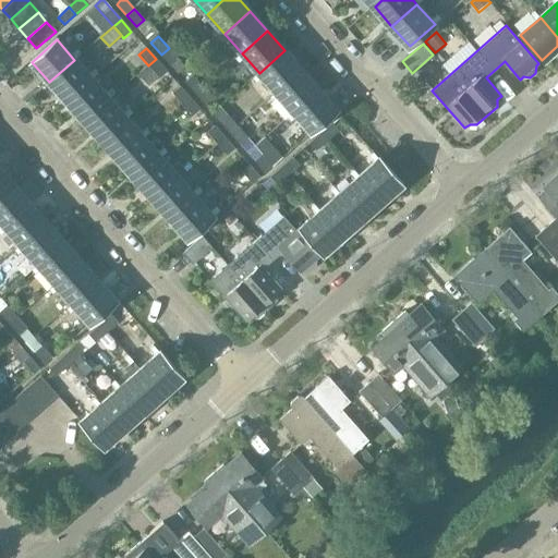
[(169,48),(161,55),(171,65),(179,59),(169,48)]
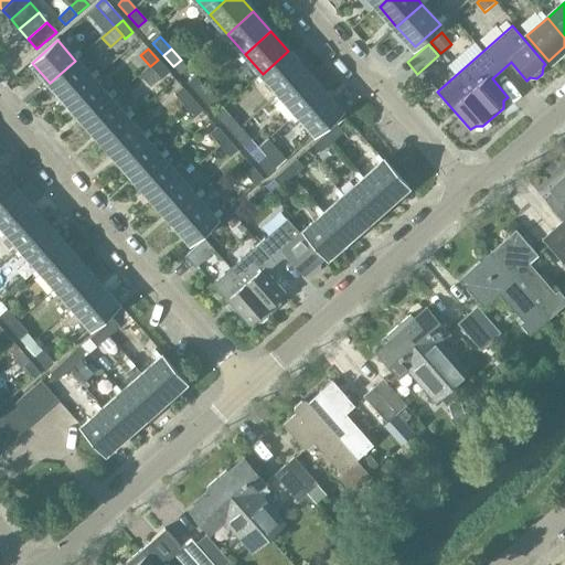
[(263,74),(280,94),(306,71),(288,51),(263,74)]
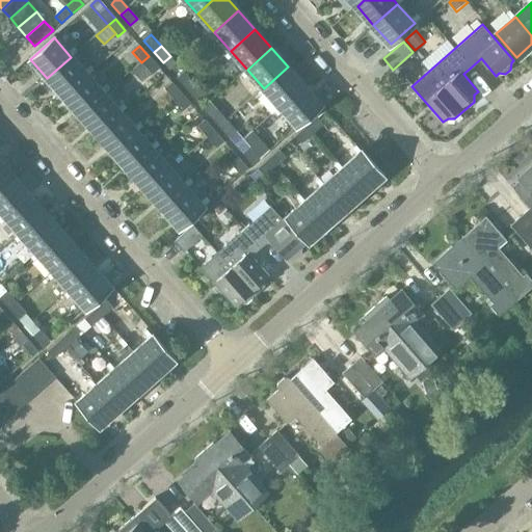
[(149,56),(141,62),(151,74),(158,68),(149,56)]
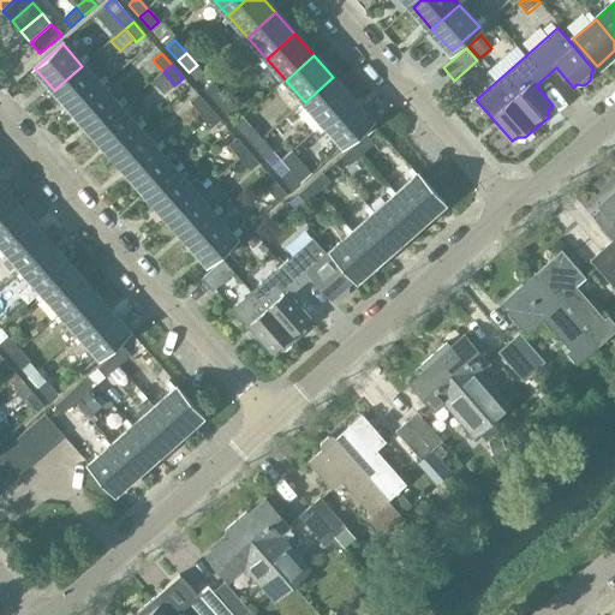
[(54,90),(73,112),(101,88),(82,66),(54,90)]
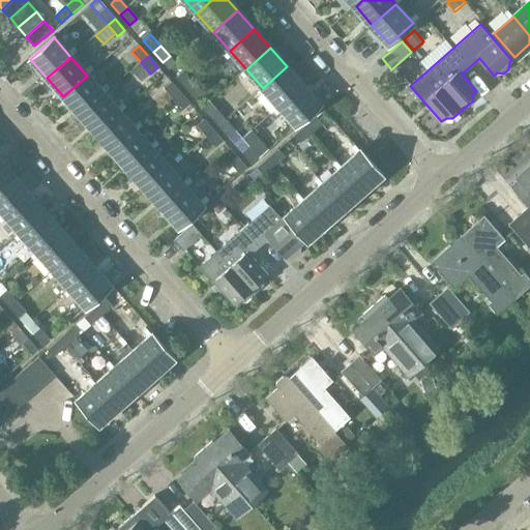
[(263,88),(280,107),(303,85),(287,66),(263,88)]
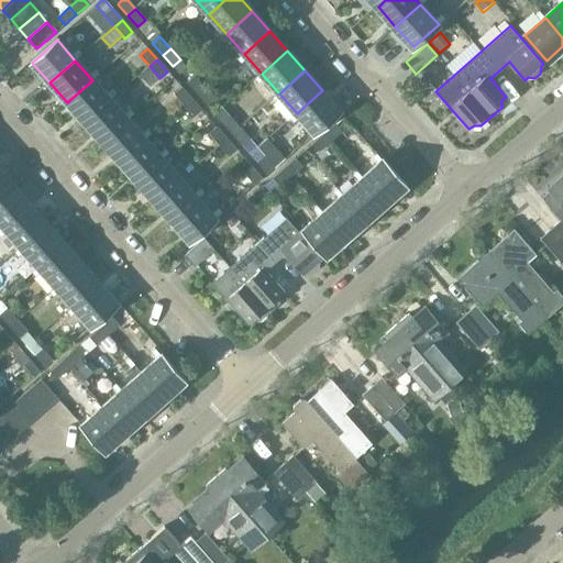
[(187,83),(197,95),(205,87),(195,76),(187,83)]
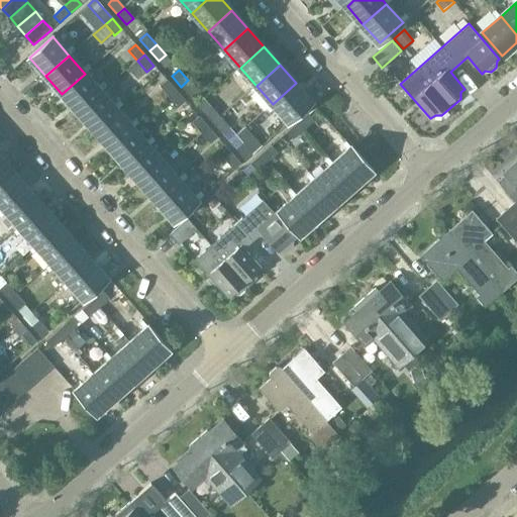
[(62,94),(78,112),(101,92),(85,74),(62,94)]
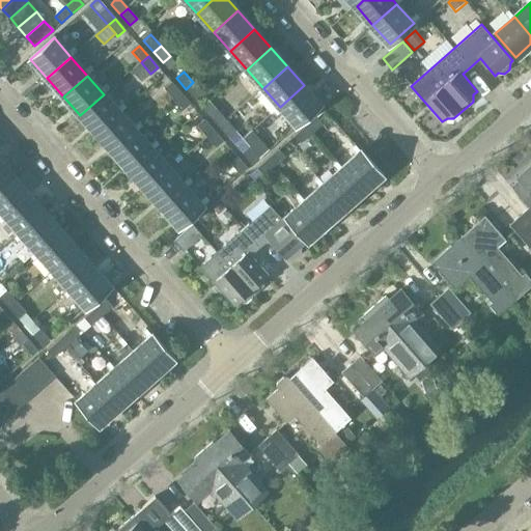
[(193,82),(186,89),(195,100),(202,93),(193,82)]
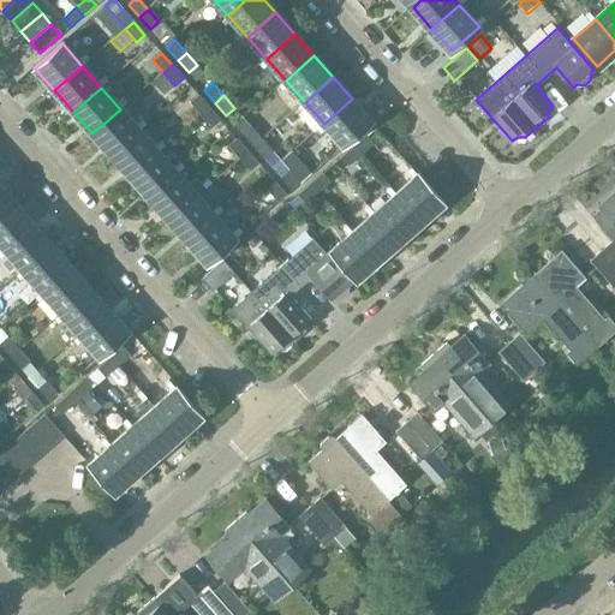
[(191,103),(202,115),(210,108),(199,96),(191,103)]
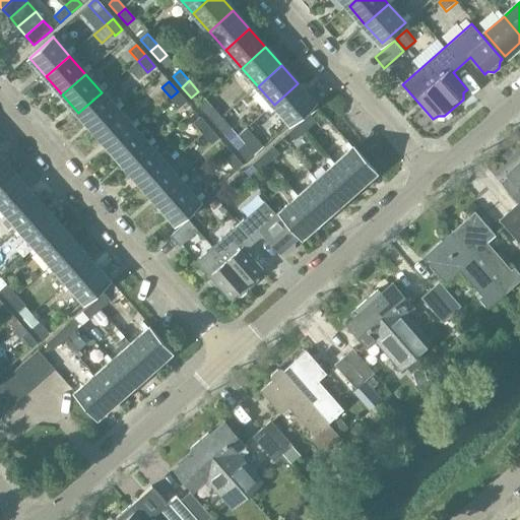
[(298,83),(274,105),(290,123),(314,103),(298,83)]
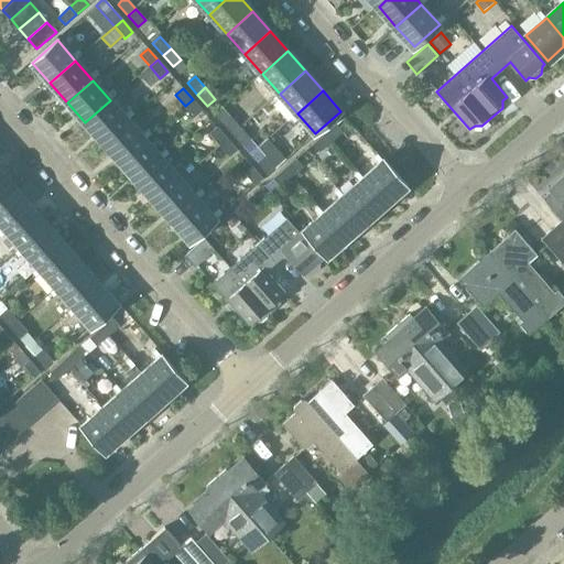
[(193,99),(185,106),(195,117),(203,110),(193,99)]
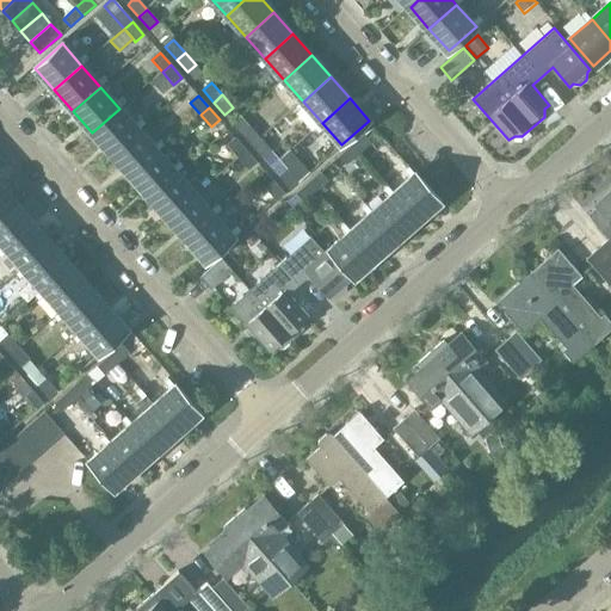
[(92,133),(111,154),(139,130),(119,109),(92,133)]
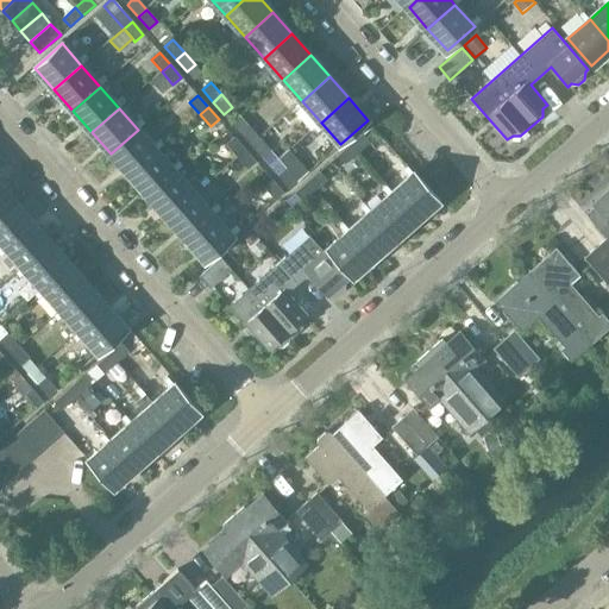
[(240,132),(251,145),(259,137),(249,125),(240,132)]
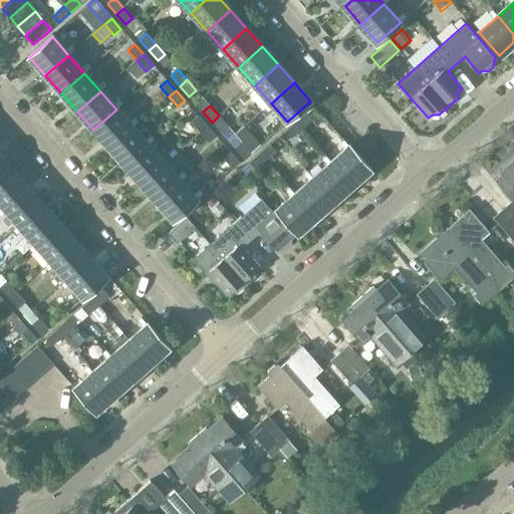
[(93,130),(109,148),(133,127),(116,109),(93,130)]
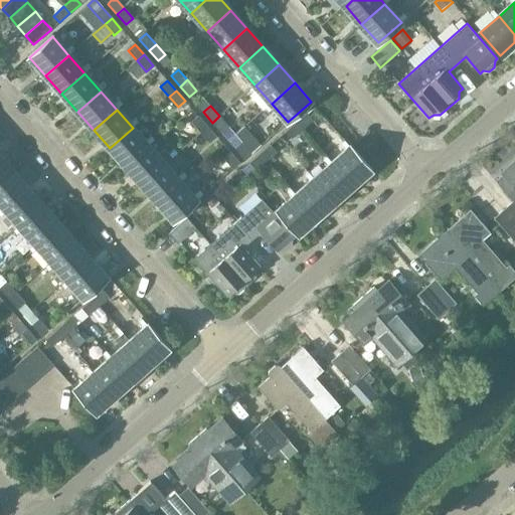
[(307,113),(297,122),(303,129),(313,120),(307,113)]
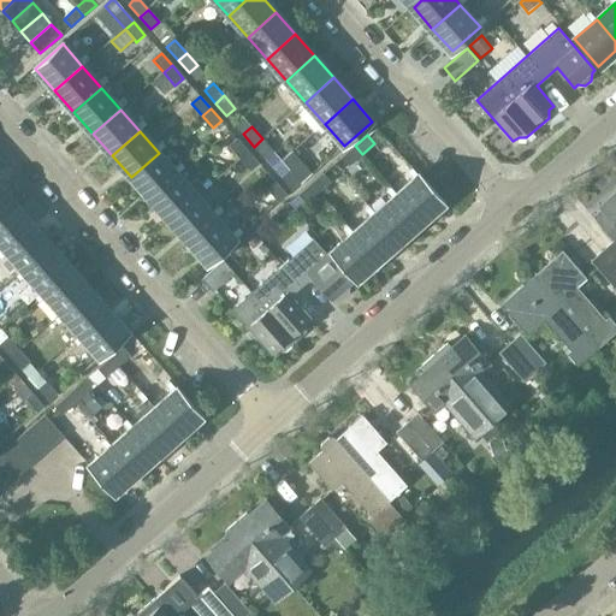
[(229,147),(241,159),(248,152),(237,138),(229,147)]
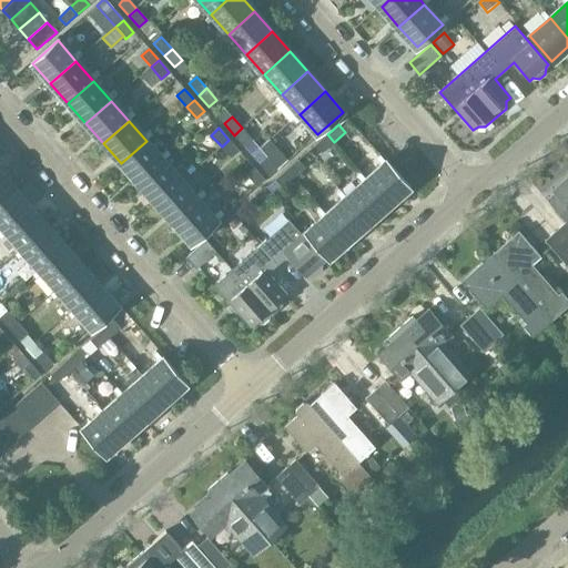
[(242,128),(234,135),(244,146),(252,140),(242,128)]
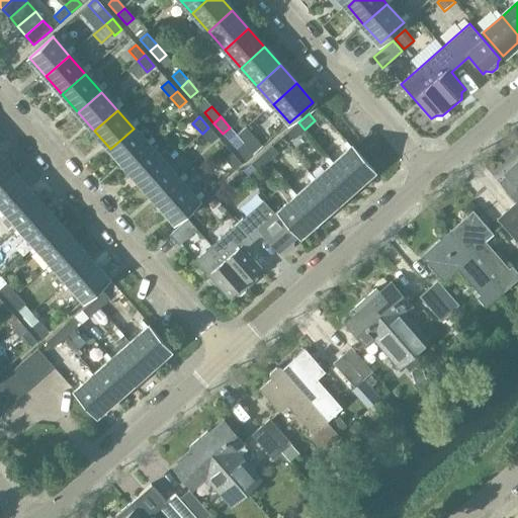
[(305,130),(298,122),(288,132),(294,139),(305,130)]
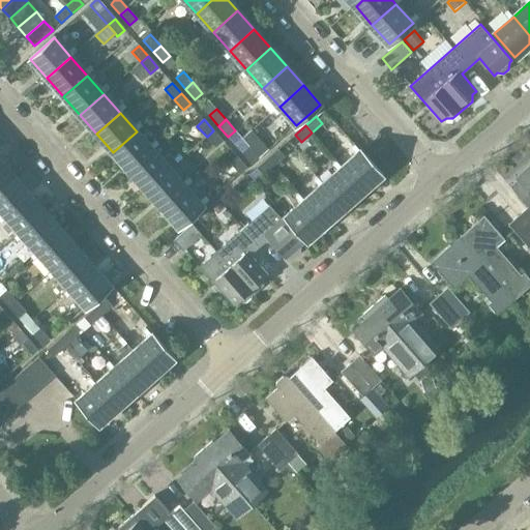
[(213,130),(207,137),(216,148),(224,141),(213,130)]
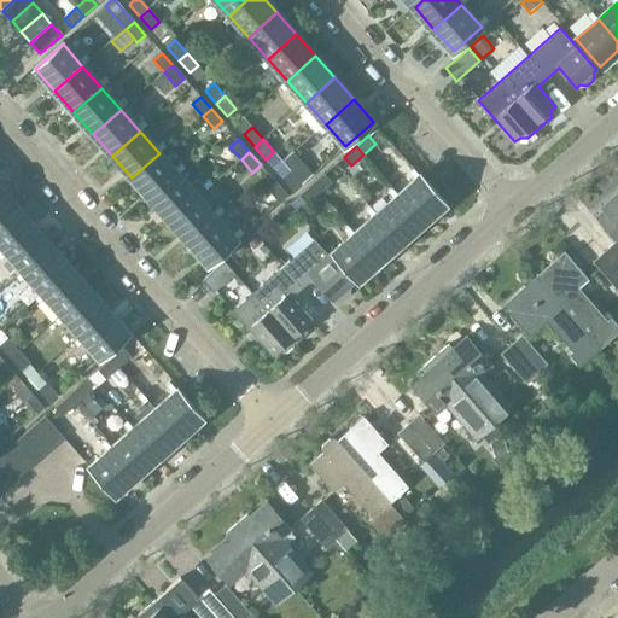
[(132,178),(151,199),(179,174),(159,153),(132,178)]
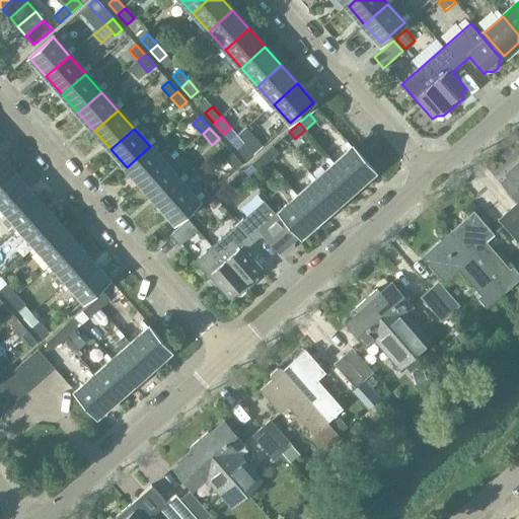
[(244,143),(237,149),(247,160),(254,154),(244,143)]
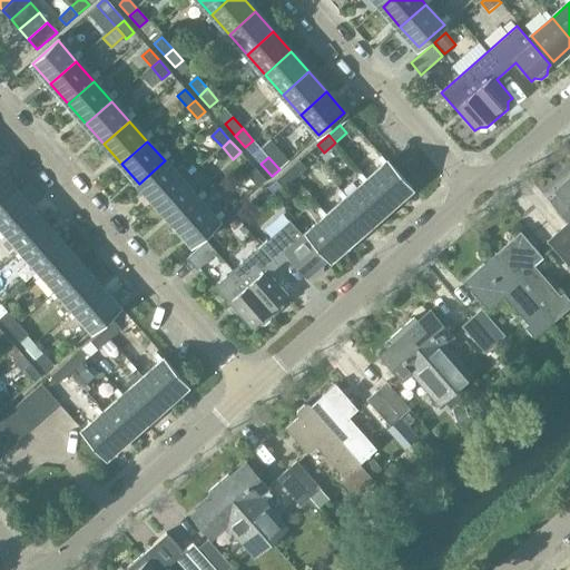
[(165,160),(139,184),(157,204),(183,180),(190,174),(182,164),(174,170),(165,160)]
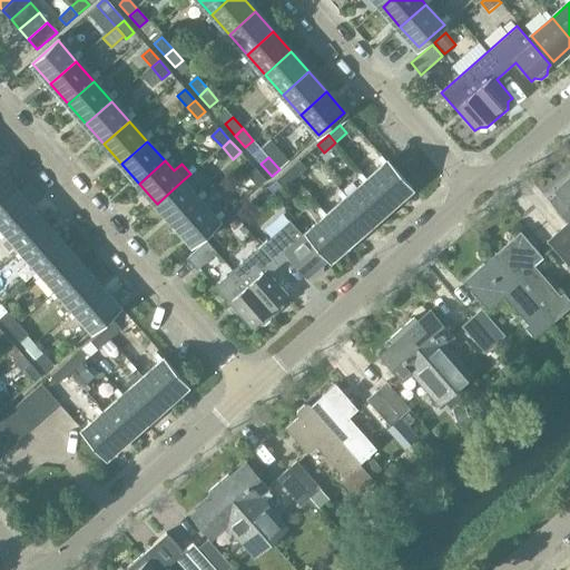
[(300,160),(288,170),(295,178),(306,168),(300,160)]
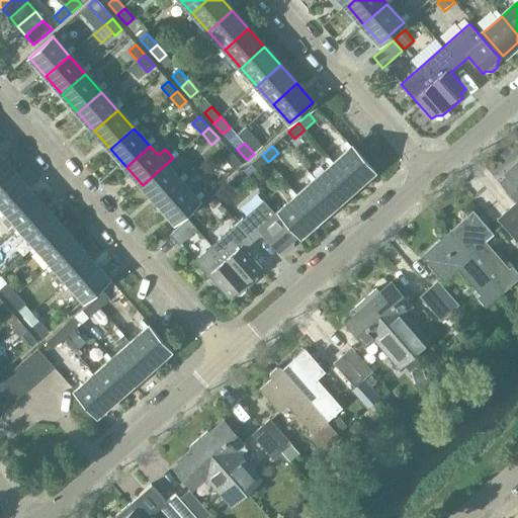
[(351,147),(333,163),(354,187),(372,171),(351,147)]
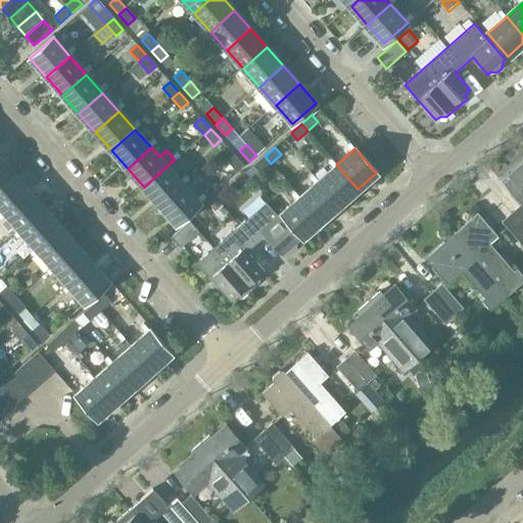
[(227,161),(237,173),(244,165),(234,155),(227,161)]
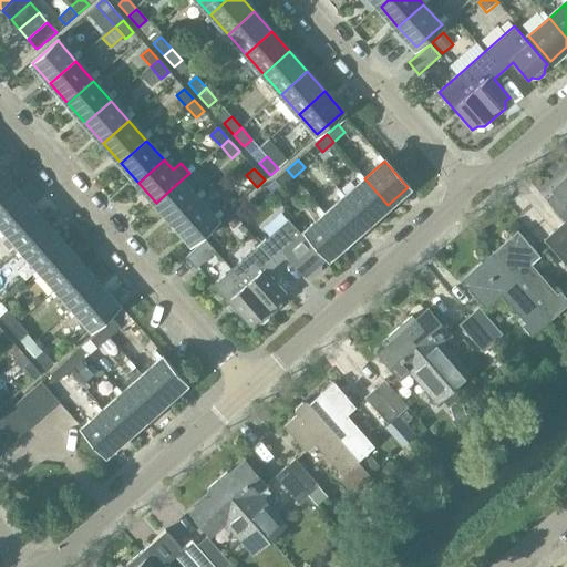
[(294,177),(287,169),(275,179),(281,187),(294,177)]
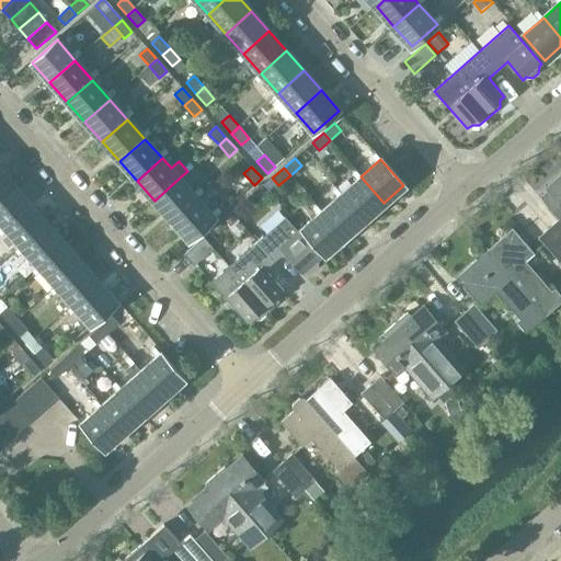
[(0,195),(12,184),(0,170),(0,195)]
